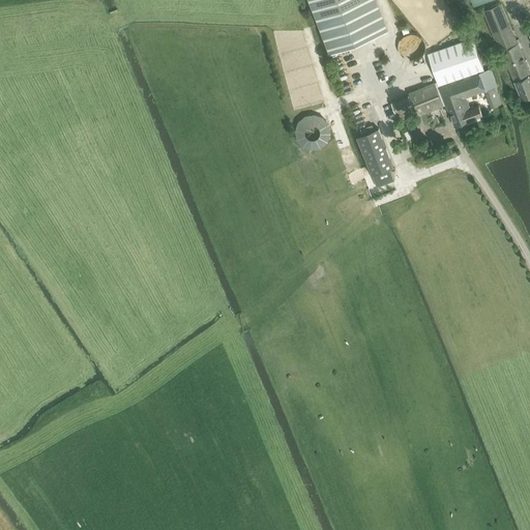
[(388,31),(376,0),(308,0),(330,54),(388,31)]
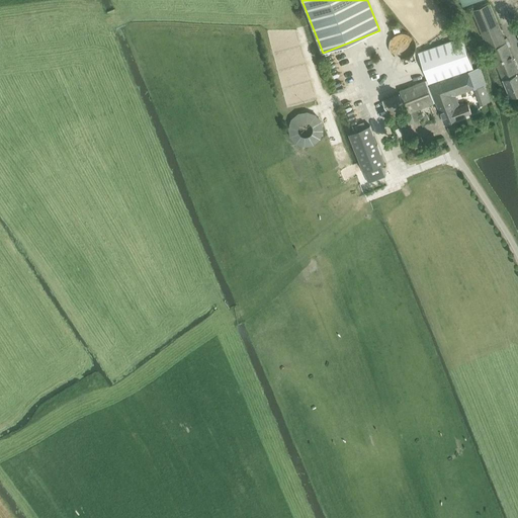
[(517,94),(517,70),(507,42),(490,2),(471,10),(484,37),(486,36),(491,50),(510,97),(517,94)]
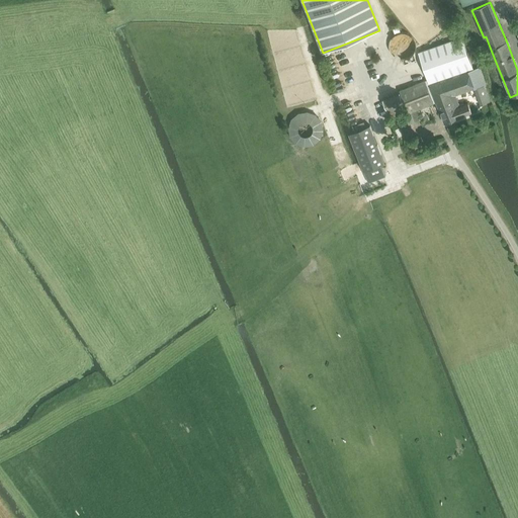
[(480,67),(475,69),(463,36),(419,52),(428,80),(400,91),(409,113),(436,103),(456,96),(475,90),(485,86),(487,85),(480,67)]
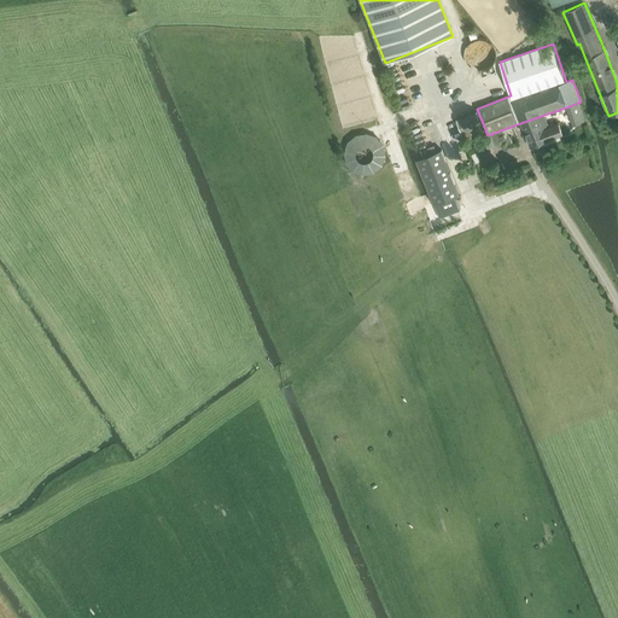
[(578,103),(566,108),(572,126),(584,121),(578,103)]
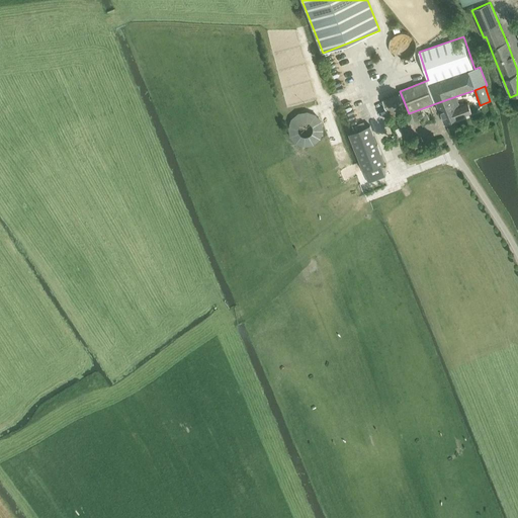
[(460,107),(456,96),(436,103),(444,123),(471,113),(468,105),(460,107)]
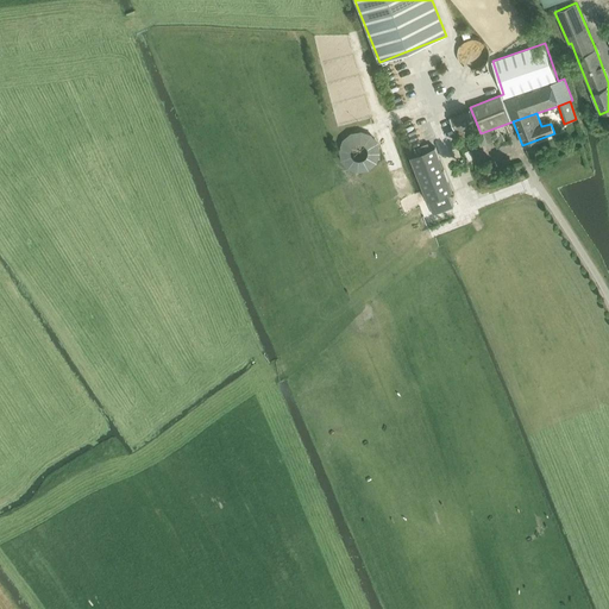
[(472,115),(465,118),(469,125),(476,123),(472,115)]
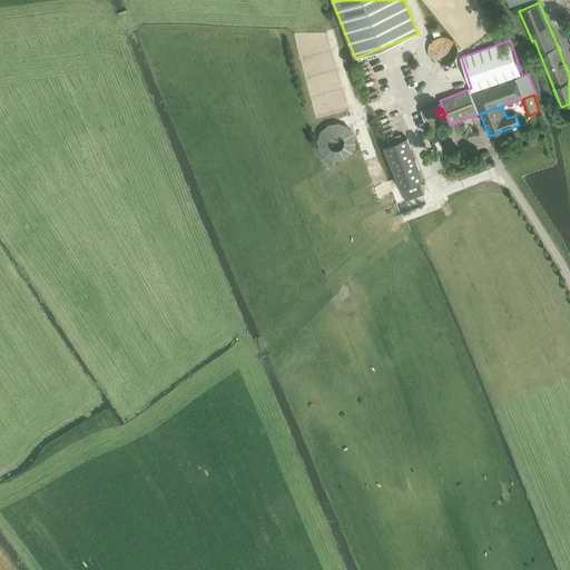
[(435,110),(430,112),(433,120),(439,117),(435,110)]
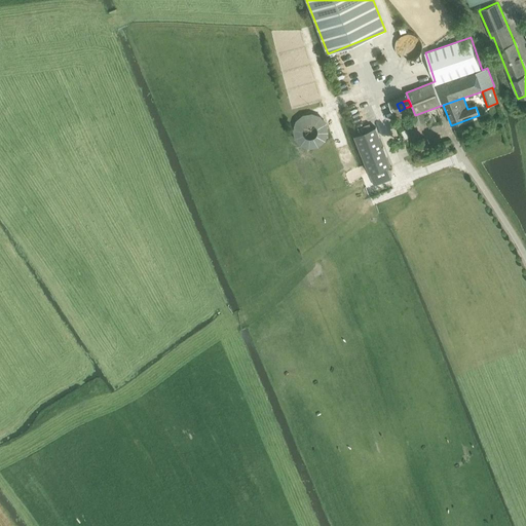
[(400,111),(397,104),(390,107),(393,113),(400,111)]
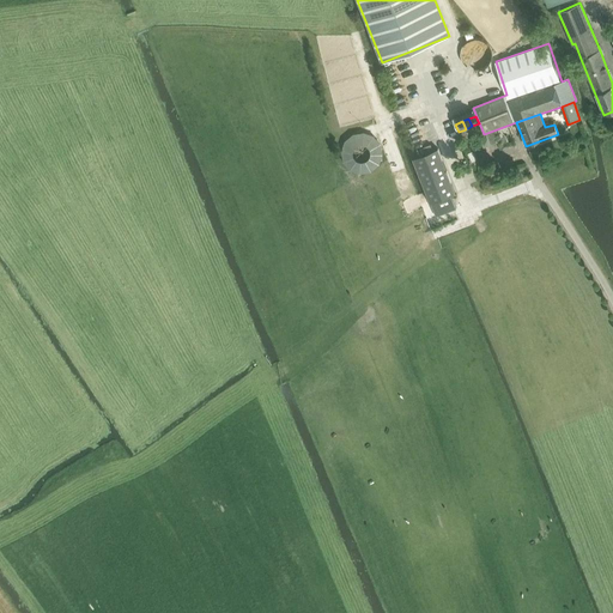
[(380,129),(343,134),(349,173),(384,167),(380,129)]
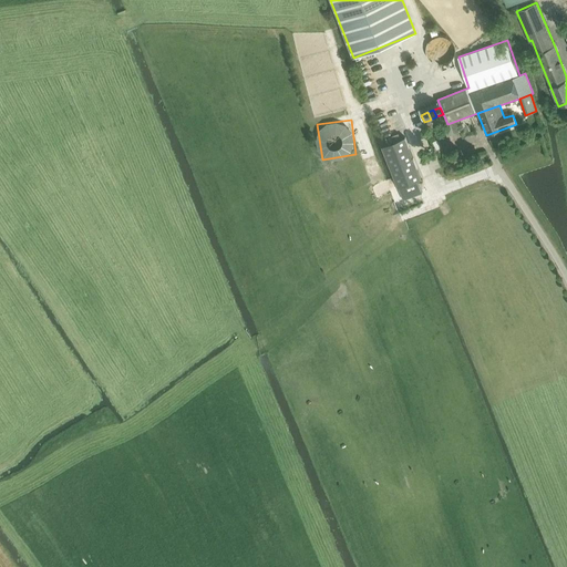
[(453,134),(460,132),(455,122),(450,124),(453,134)]
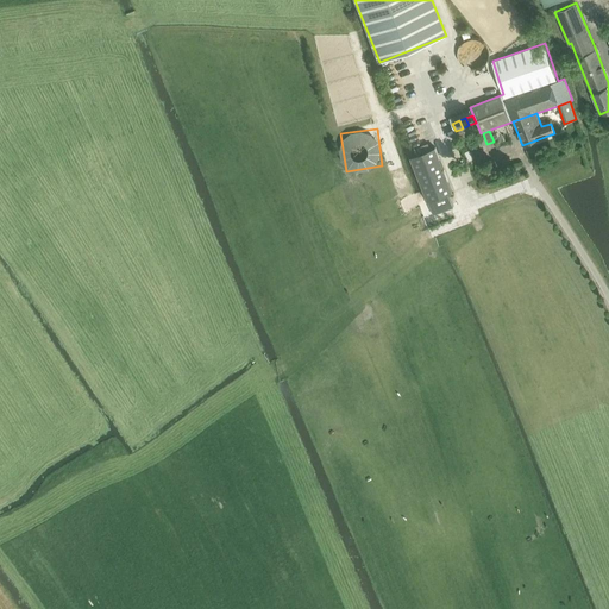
[(453,190),(435,148),(410,157),(427,201),(453,190)]
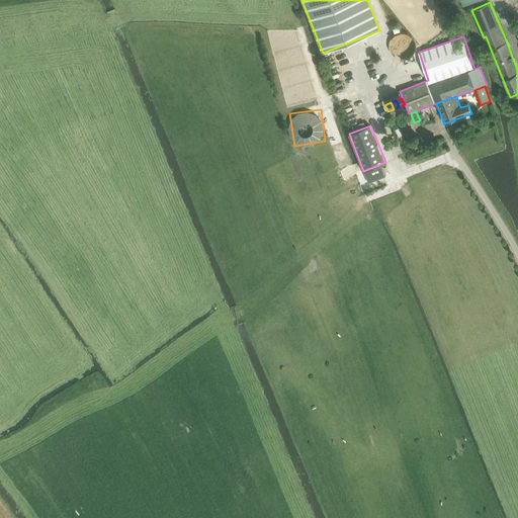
[(381,165),(364,172),(366,178),(383,172),(381,165)]
